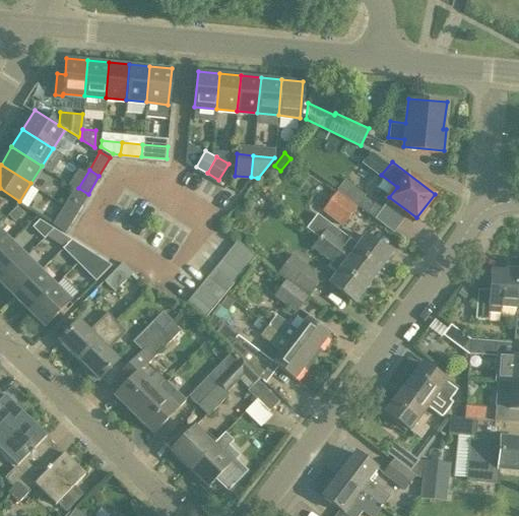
[(355,185),(344,177),(337,187),(367,210),(373,201),(364,195),(371,185),(362,178),(355,185)]
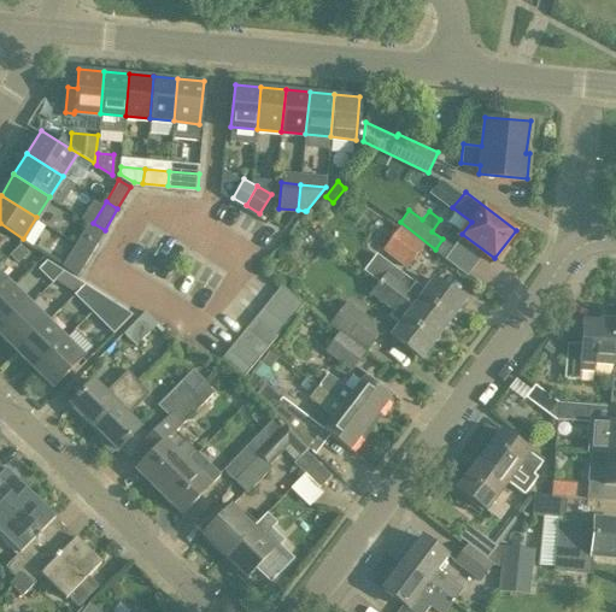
[(408,266),(426,242),(399,223),(382,247),(408,266)]
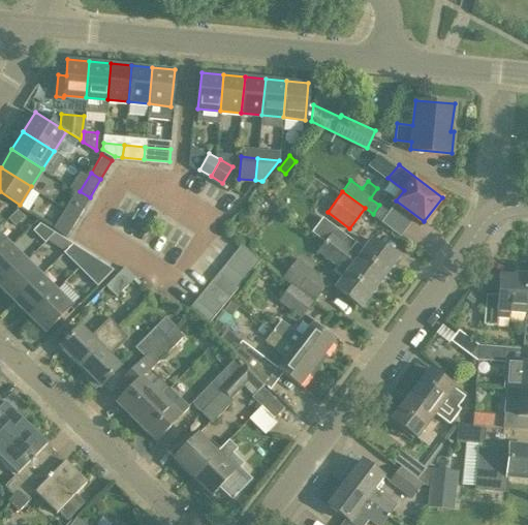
[(65,208),(79,216),(84,207),(70,198),(65,208)]
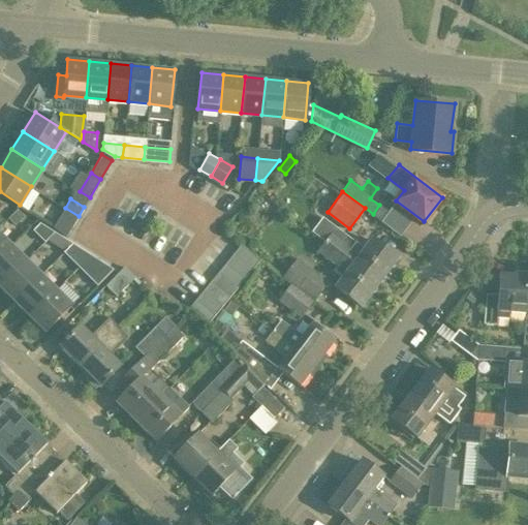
[(73,223),(79,216),(65,208),(60,215),(73,223)]
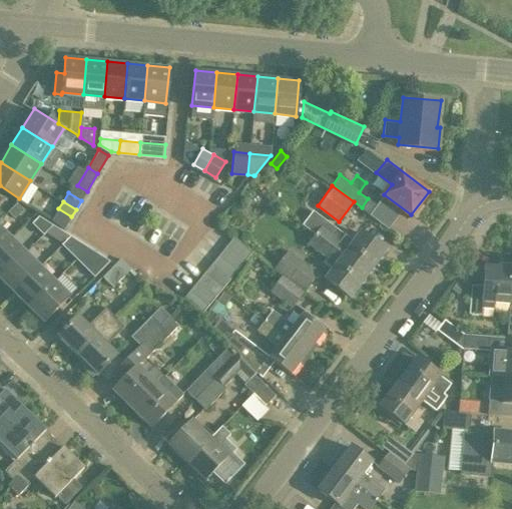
[(317,232),(367,273),(385,248),(361,230),(355,239),(313,209),(303,222),(317,232)]
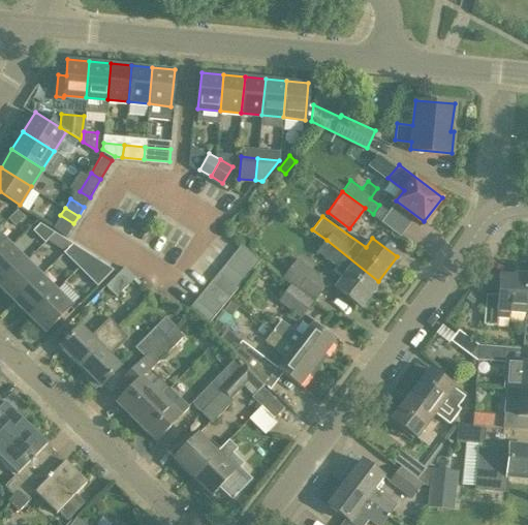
[(55,230),(40,221),(33,228),(44,240),(55,230)]
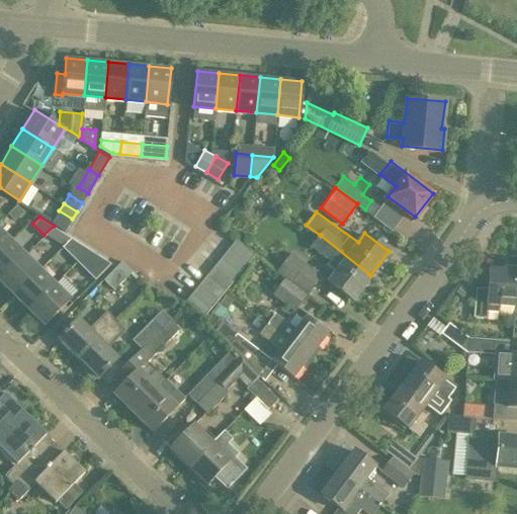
[(0,250),(11,240),(0,229),(0,250)]
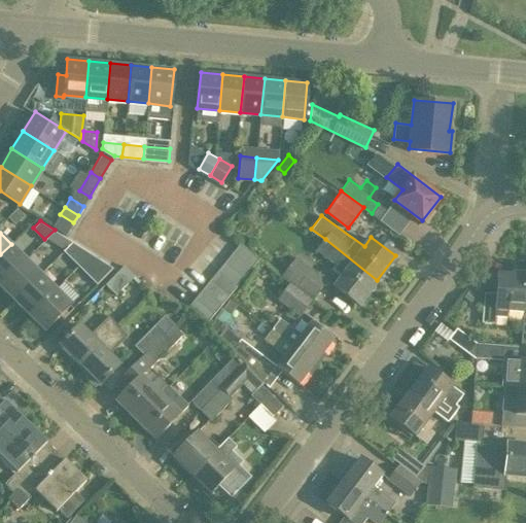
[(359,304),(377,280),(325,239),(318,248),(338,263),(334,268),(343,275),(335,285),(359,304)]
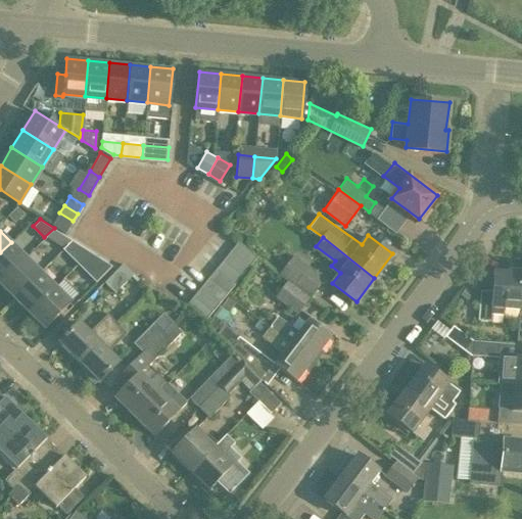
[(84,256),(90,250),(72,239),(65,245),(81,260),(84,256)]
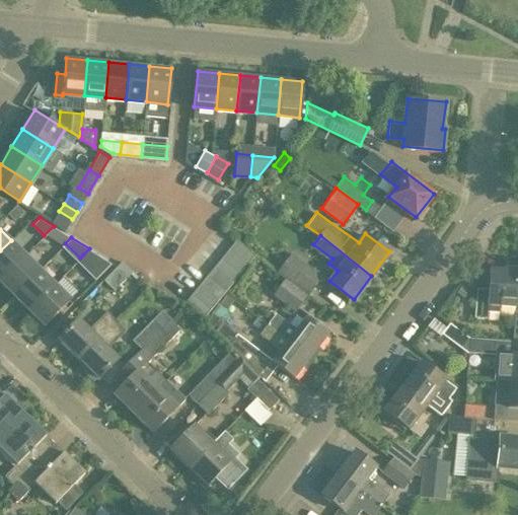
[(255,254),(236,238),(229,247),(247,263),(255,254)]
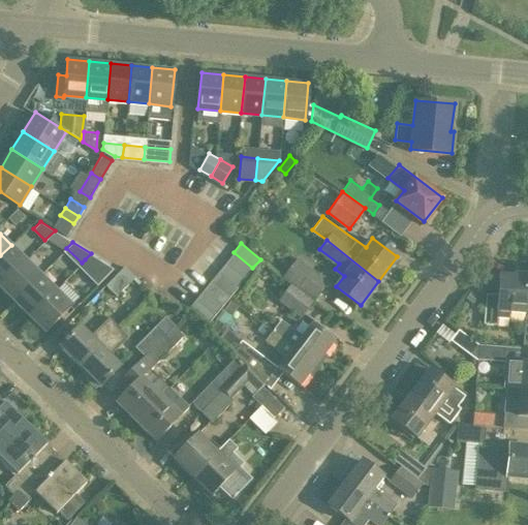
[(0,284),(0,285),(26,259),(11,245),(0,255),(0,284)]
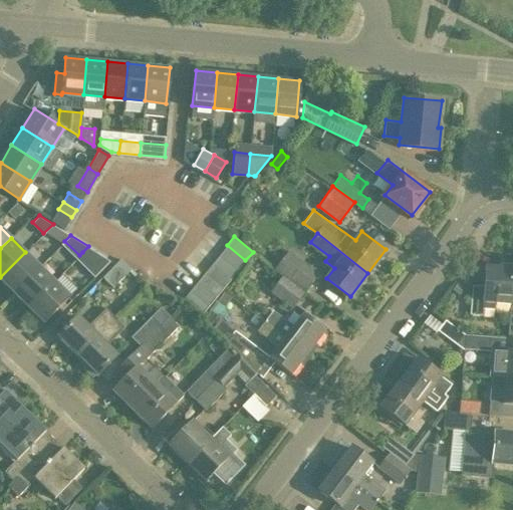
[(245,260),(227,245),(220,254),(238,269),(245,260)]
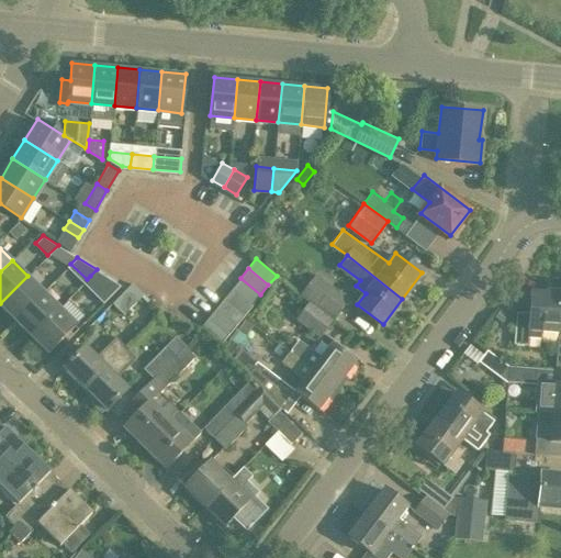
[(97,269),(90,276),(110,296),(121,285),(97,269)]
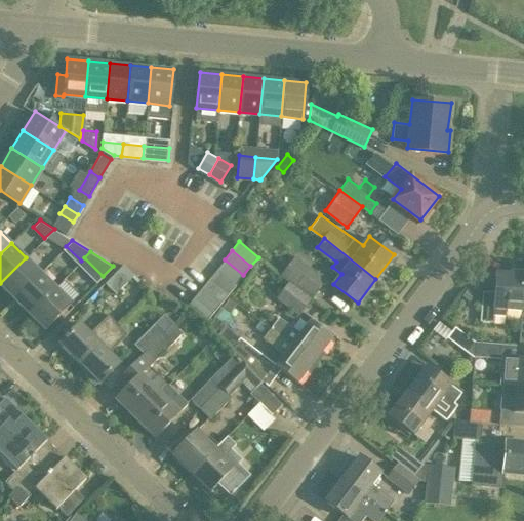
[(282,272),(313,295),(327,278),(296,253),(282,272)]
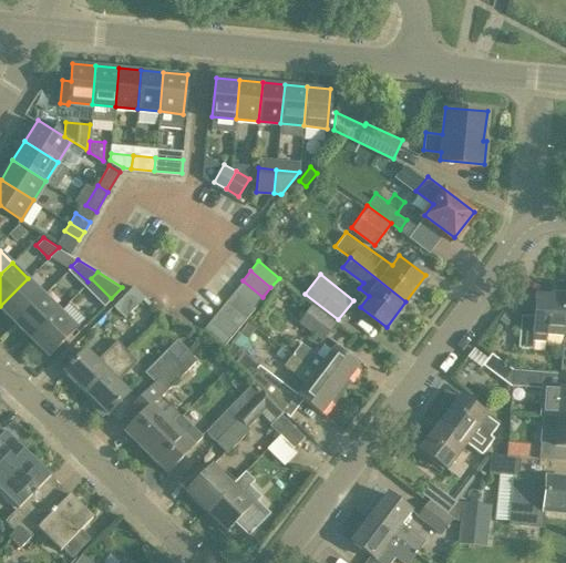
[(17,323),(44,294),(28,278),(0,306),(17,323)]
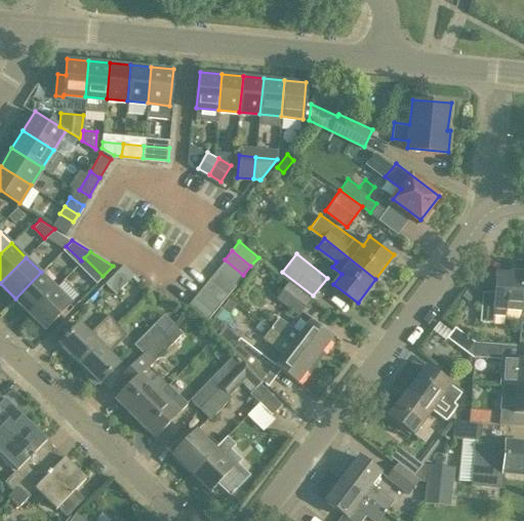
[(236,284),(243,275),(225,259),(216,269),(236,284)]
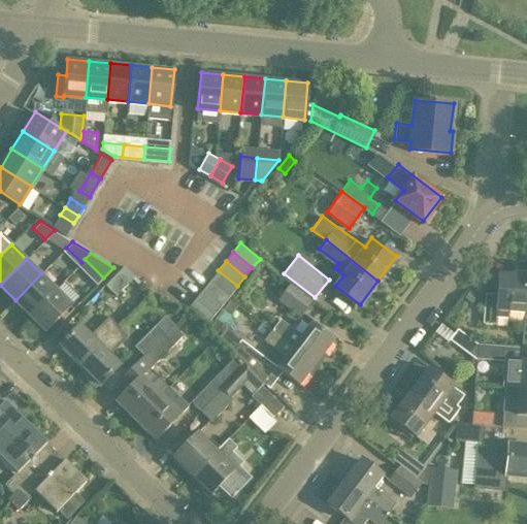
[(117,293),(135,274),(125,264),(106,283),(117,293)]
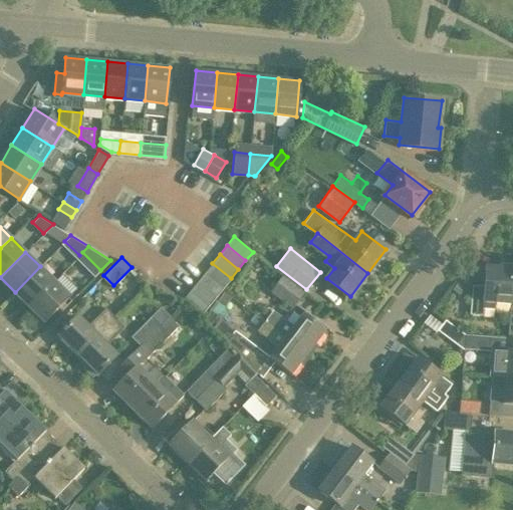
[(231,278),(212,263),(205,271),(224,287),(231,278)]
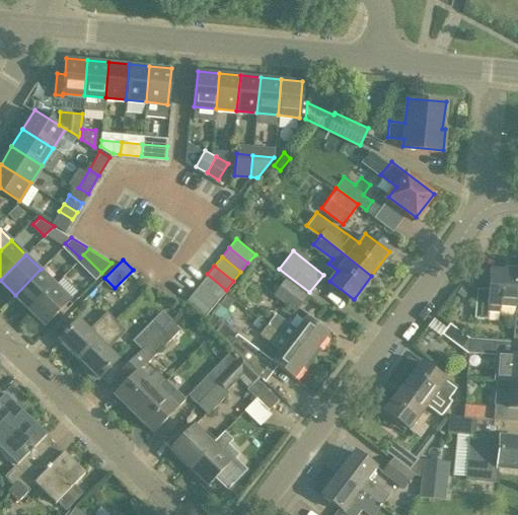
[(515,302),(517,277),(517,269),(491,267),(490,286),(476,285),(474,314),(488,315),(488,309),(499,310),(500,301),(515,302)]
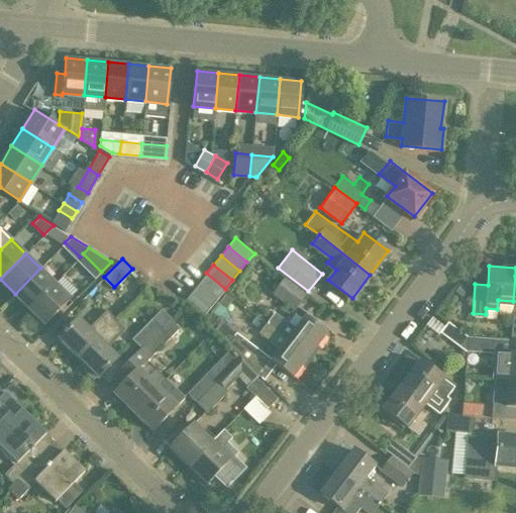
[(29,308),(55,283),(40,268),(15,294),(29,308)]
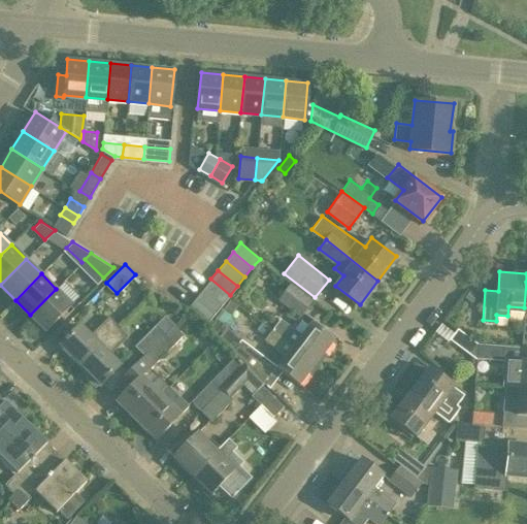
[(300,316),(315,297),(284,273),(282,275),(291,283),(277,298),(300,316)]
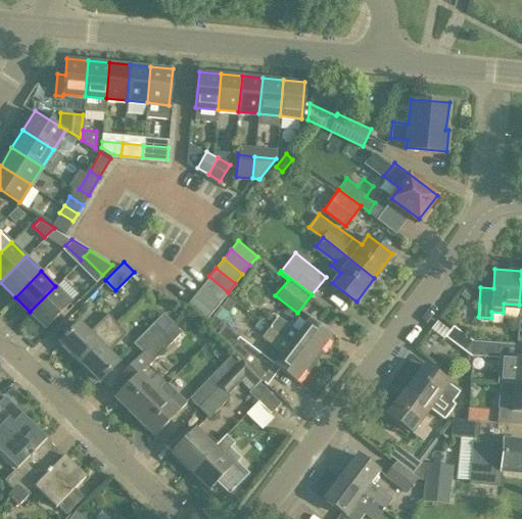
[(228,292),(208,276),(201,285),(221,300),(228,292)]
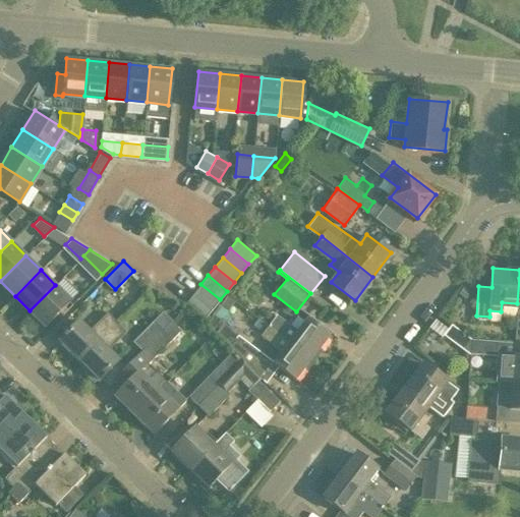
[(193,293),(212,308),(220,299),(200,284),(193,293)]
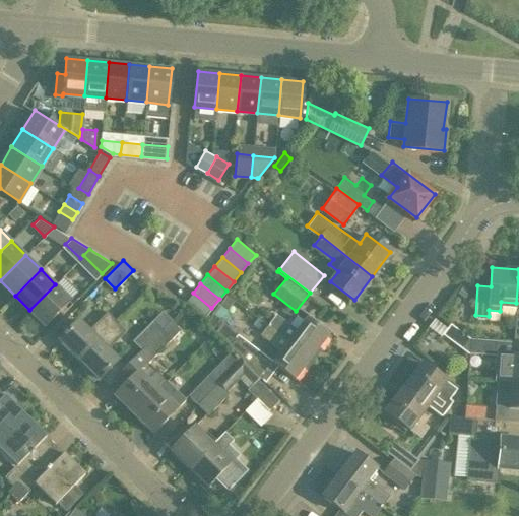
[(55,284),(29,310),(45,324),(70,299),(55,284)]
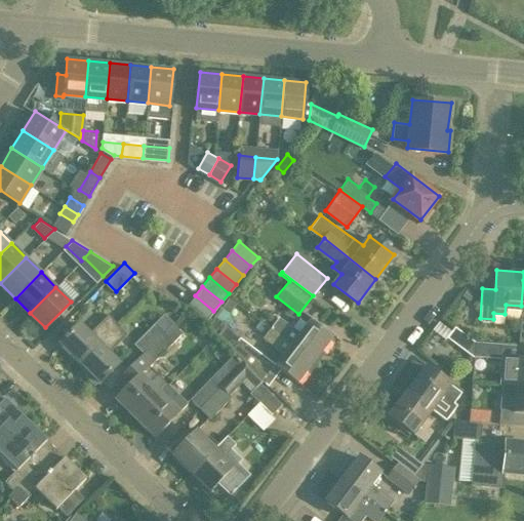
[(206,320),(213,311),(195,295),(188,305),(206,320)]
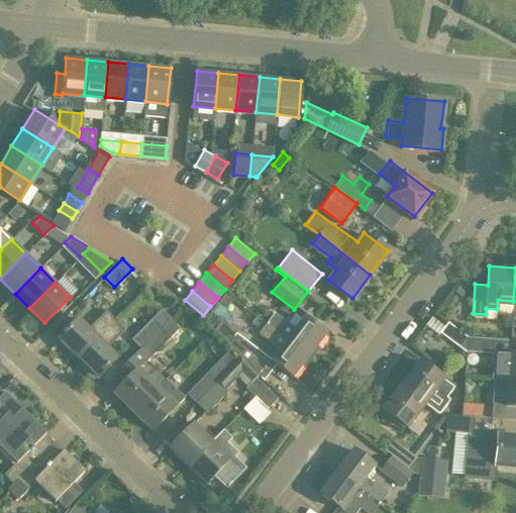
[(79,357),(117,318),(107,308),(87,327),(79,319),(60,338),(79,357)]
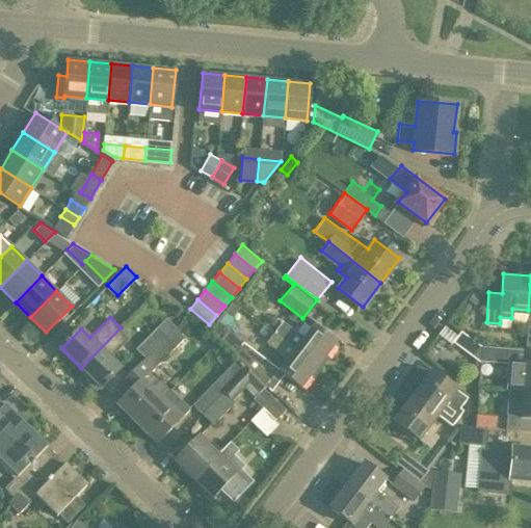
[(274,331),(319,365),(339,338),(317,321),(306,337),(283,320),(274,331)]
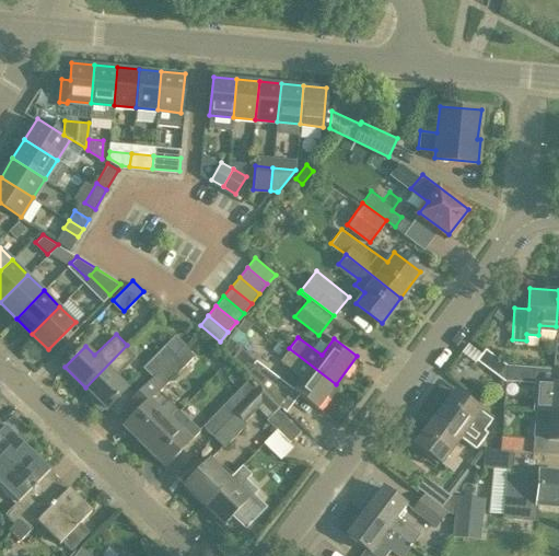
[(178,352),(177,350),(167,342),(143,366),(154,375),(154,377),(178,352)]
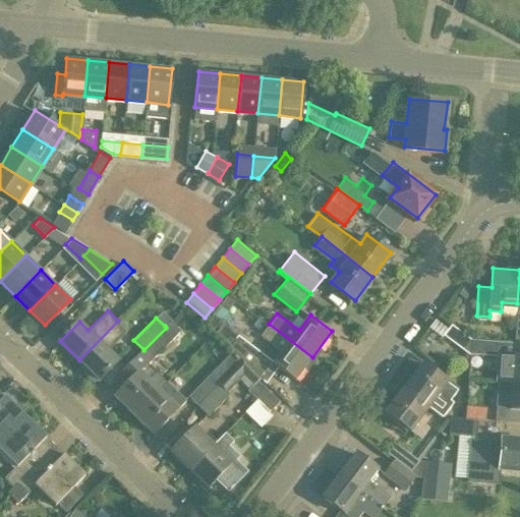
[(135,415),(167,382),(148,362),(181,329),(171,320),(165,326),(166,328),(143,350),(143,349),(128,364),(137,374),(116,396),(135,415)]
